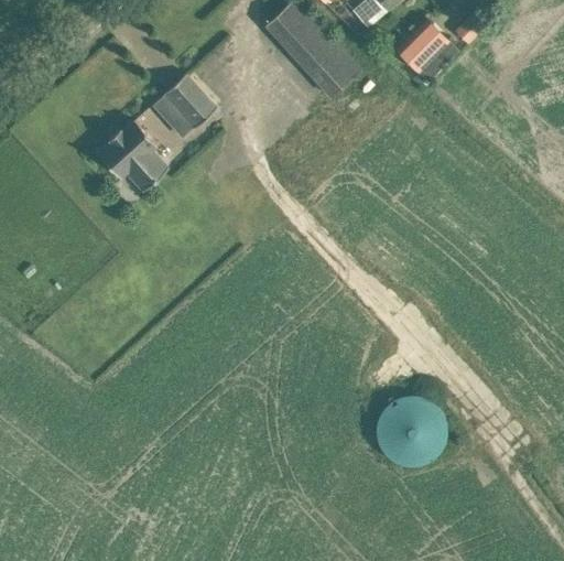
[(284,0),(257,25),(325,99),(358,69),(294,0),(284,0)]
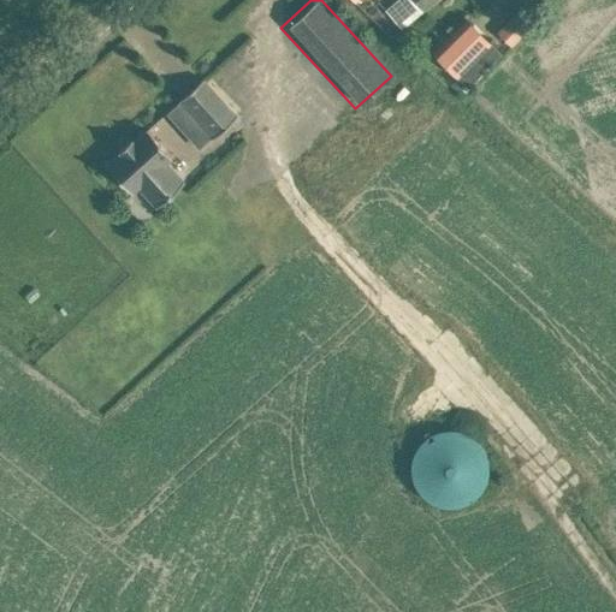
[(414,0),(426,13),(442,0),(414,0)]
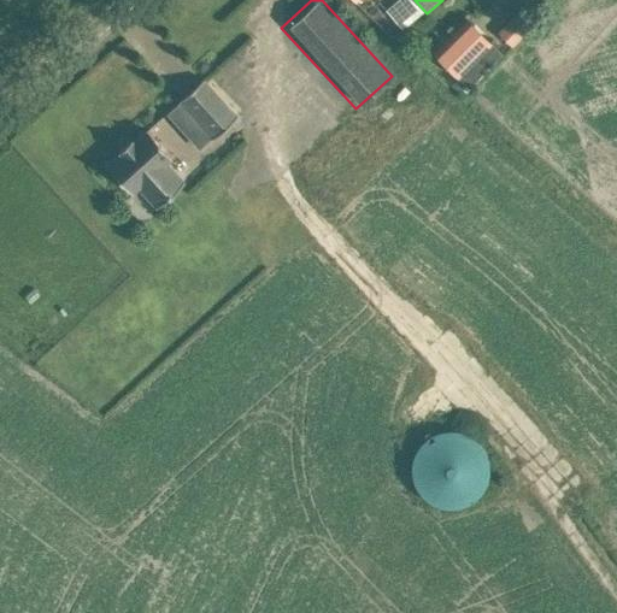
[(513,13),(493,31),(507,48),(528,29),(513,13)]
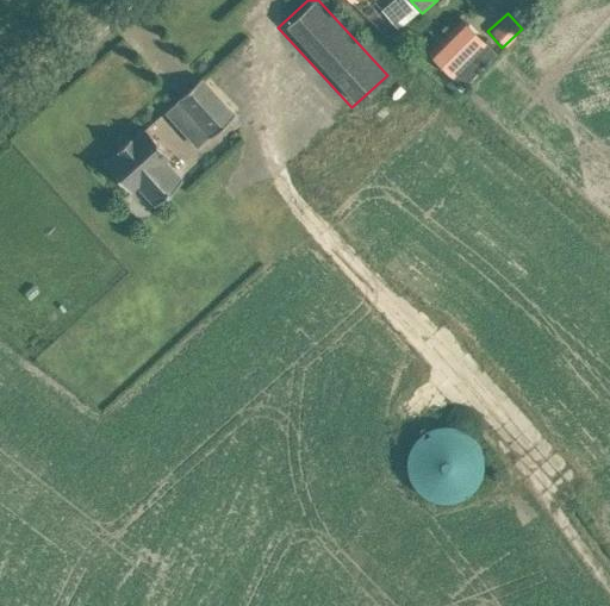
[(462,20),(429,55),(464,88),(497,55),(462,20)]
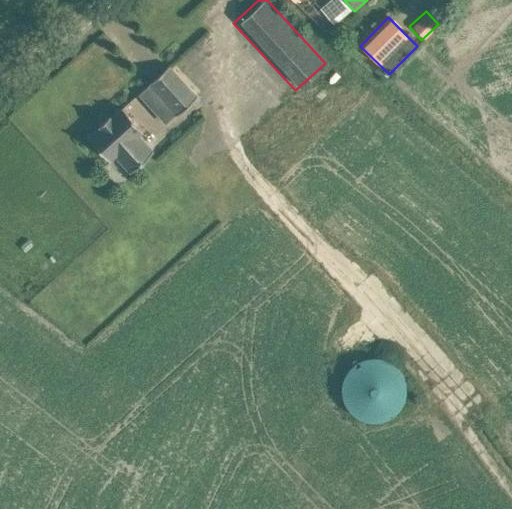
[(149,86),(178,117),(197,100),(169,68),(149,86)]
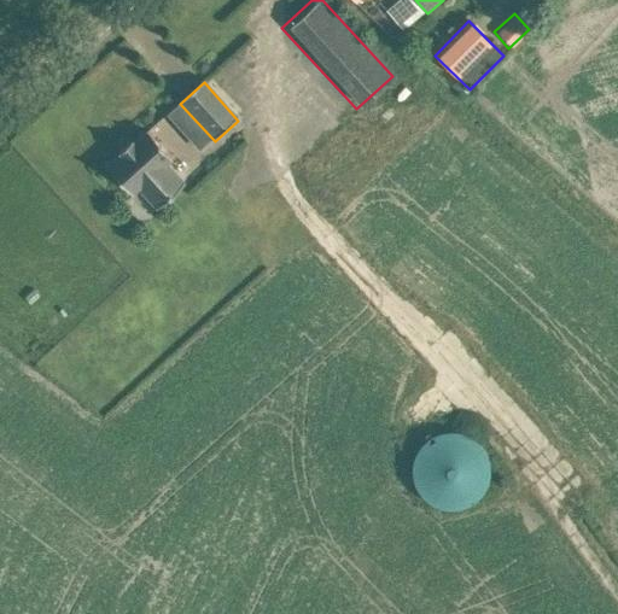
[(173,159),(147,133),(134,145),(132,142),(120,153),(122,156),(108,169),(133,196),(139,189),(157,210),(185,186),(167,165),(173,159)]
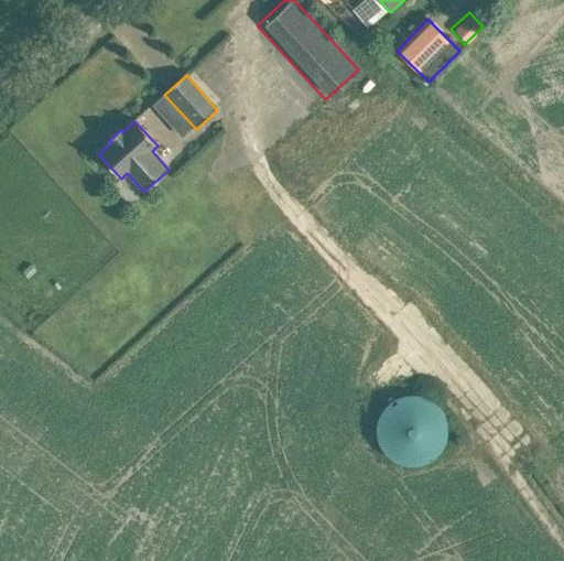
[(407,467),(416,467),(427,463),(435,457),(442,449),(446,439),(446,430),(445,421),(443,413),(437,408),(431,401),(423,398),(415,396),(407,396),(400,398),(392,401),(383,410),(378,419),(376,427),(376,437),(379,446),(384,455),(390,461),(396,464),(407,467)]
